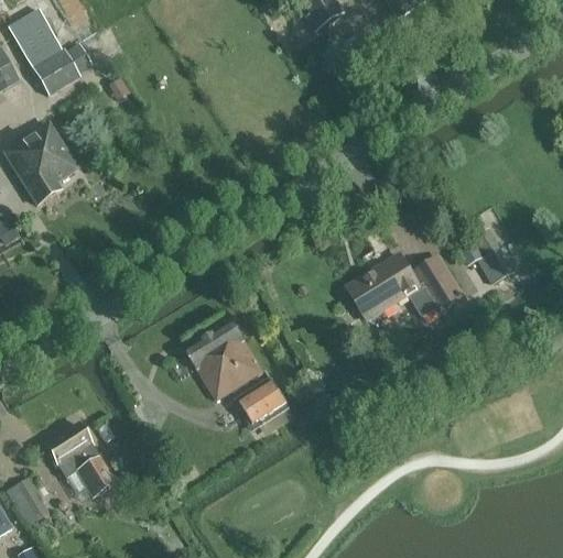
[(306,0),(304,1),(320,26),(344,11),(336,0),(306,0)]
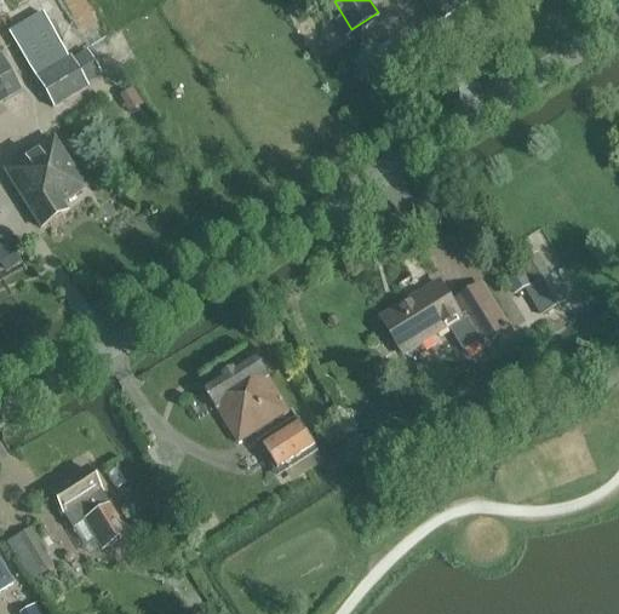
[(424,0),(437,18),(465,0),(424,0)]
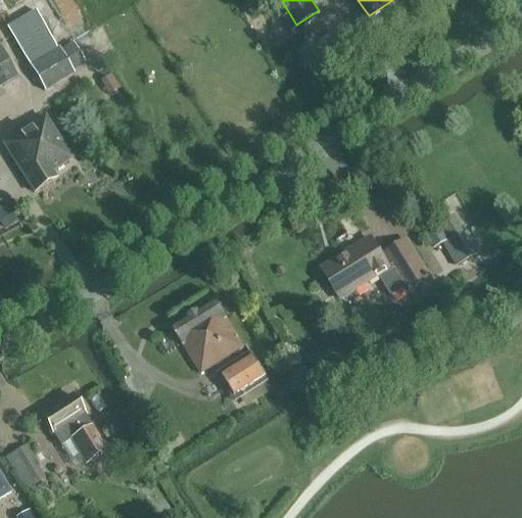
[(35,6),(7,24),(28,59),(44,88),(72,71),(69,67),(84,59),(72,38),(57,46),(35,6)]
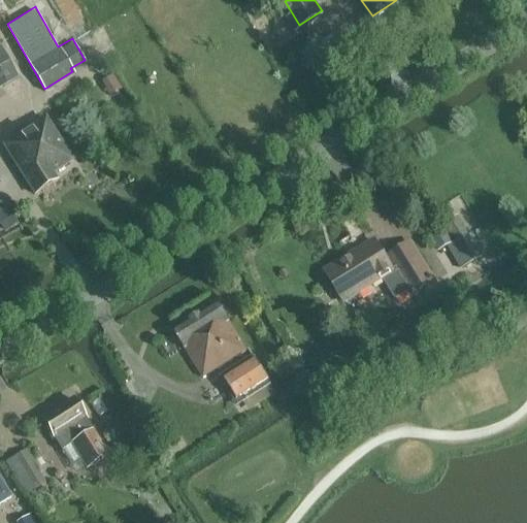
[(0,83),(18,73),(0,43),(0,83)]
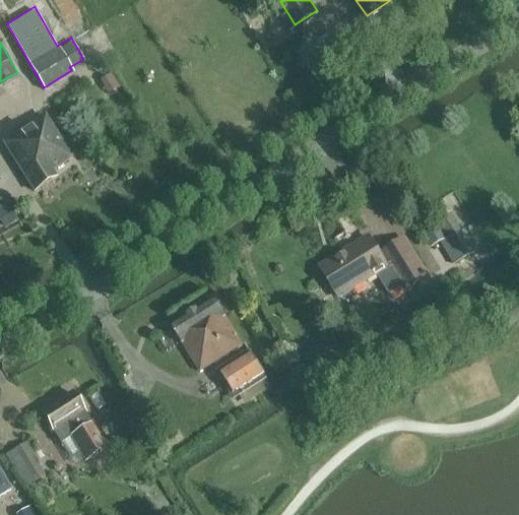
[(70,154),(44,113),(2,139),(33,187),(54,174),(50,167),(70,154)]
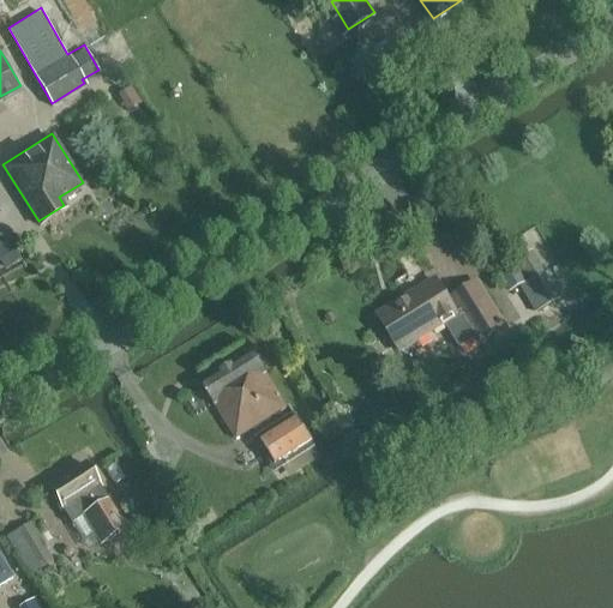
[(0,258),(6,268),(22,258),(11,240),(0,246),(0,258)]
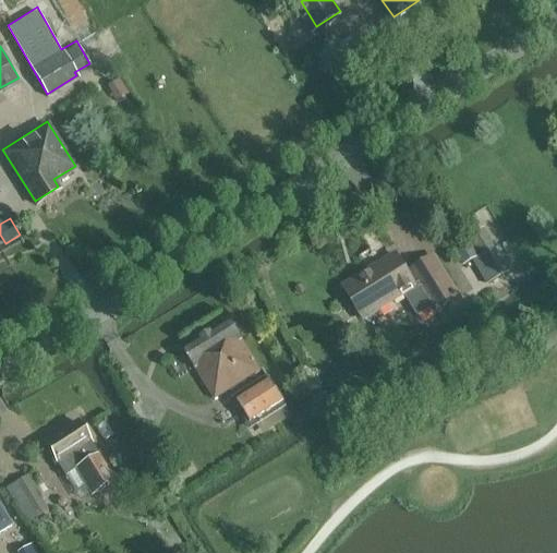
[(480,252),(494,244),(495,243),(483,224),(468,232),(480,252)]
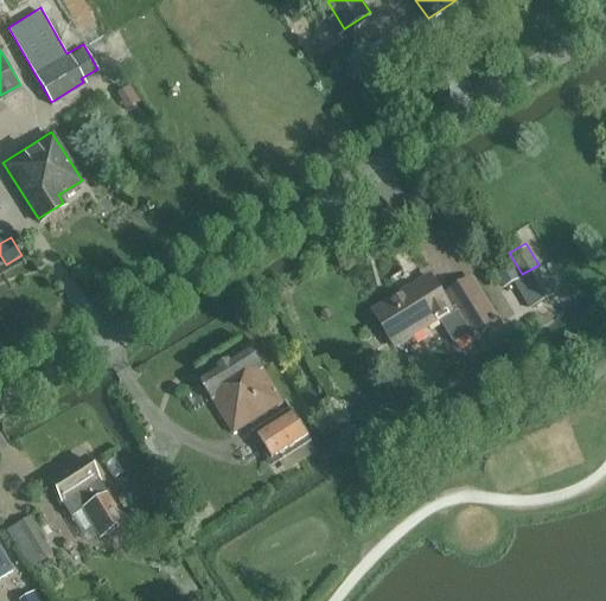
[(497,273),(503,285),(518,275),(512,264),(497,273)]
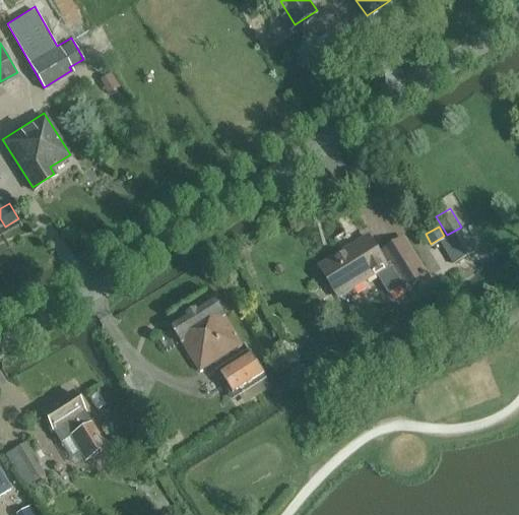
[(473,250),(460,228),(447,235),(440,240),(453,262),(473,250)]
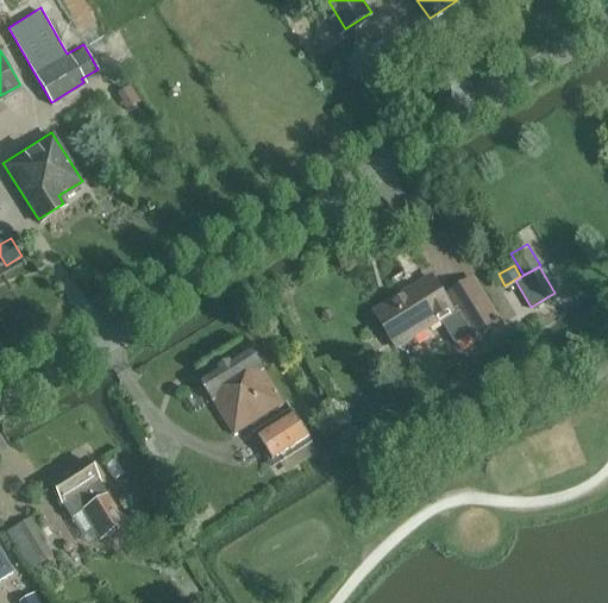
[(397,346),(455,311),(431,272),(374,308),(397,346)]
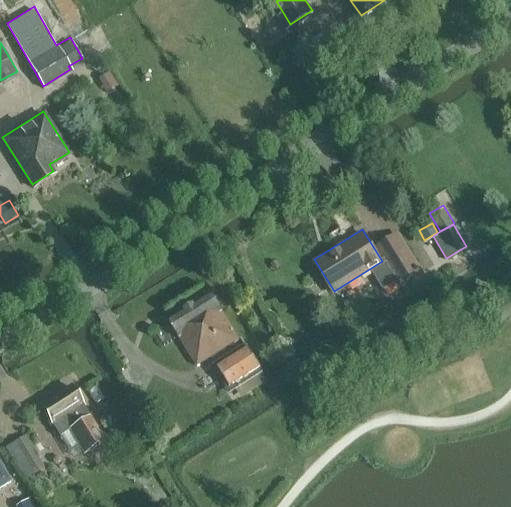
[(399,285),(421,270),(397,232),(376,245),(386,261),(372,269),(382,286),(395,279),(399,285)]
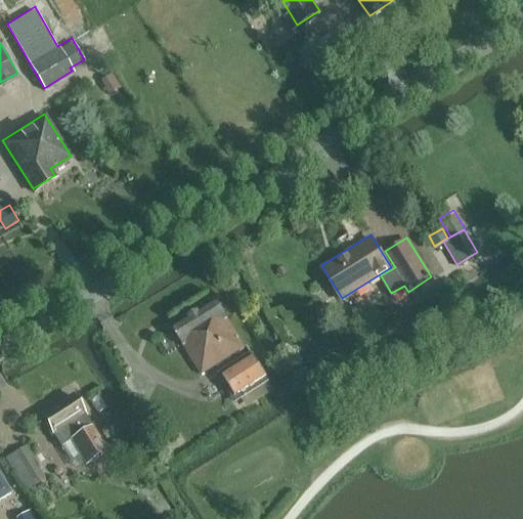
[(276,267),(279,272),(285,269),(281,264),(276,267)]
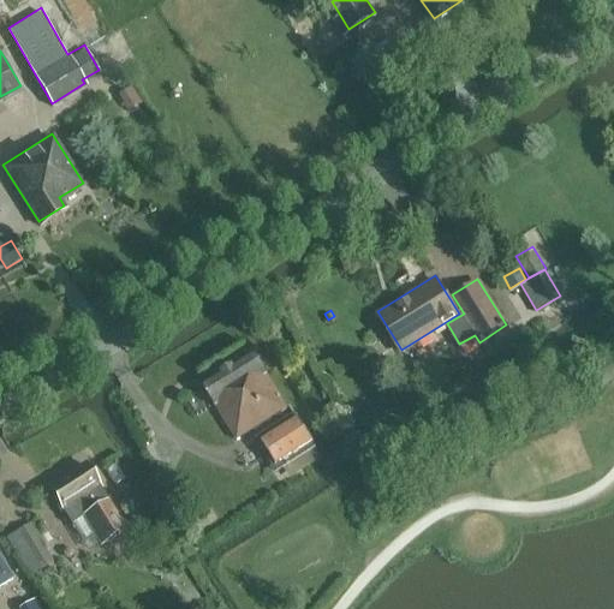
[(202,381),(238,436),(287,404),(252,350),(202,381)]
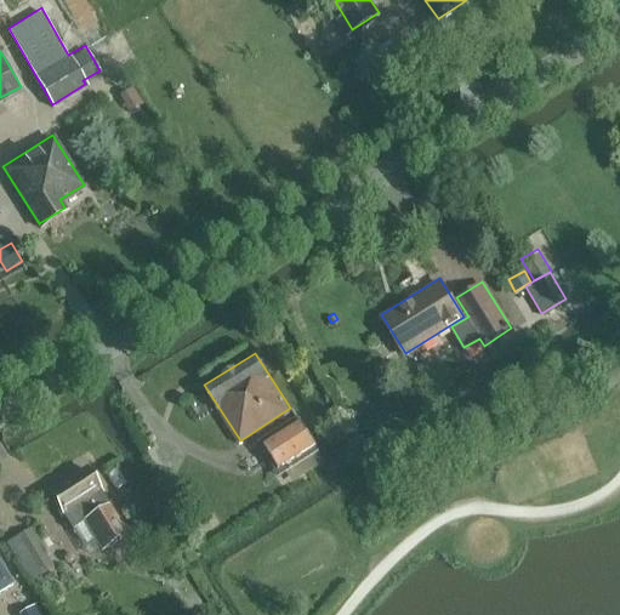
[(279,468),(317,445),(300,419),(263,442),(279,468)]
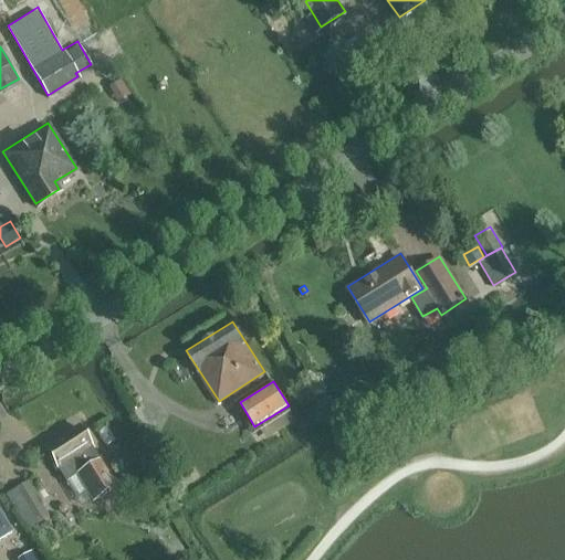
[(43,444),(58,466),(65,478),(75,472),(92,499),(116,484),(77,422),(43,444)]
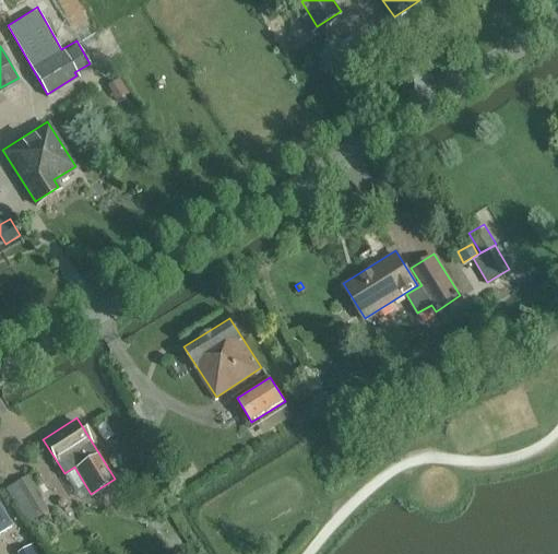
[(120,451),(114,456),(120,464),(127,460),(120,451)]
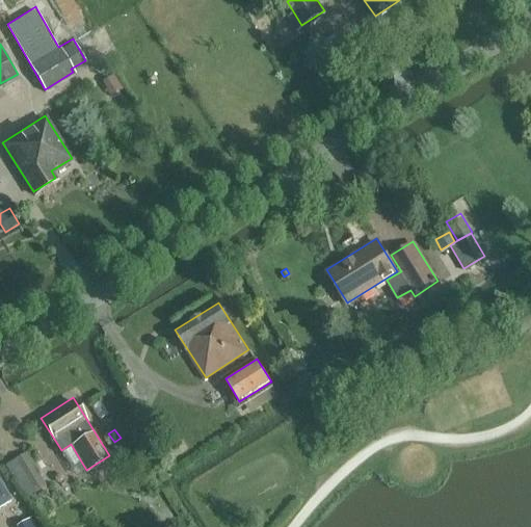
[(12,455),(33,490),(45,483),(24,449),(12,455)]
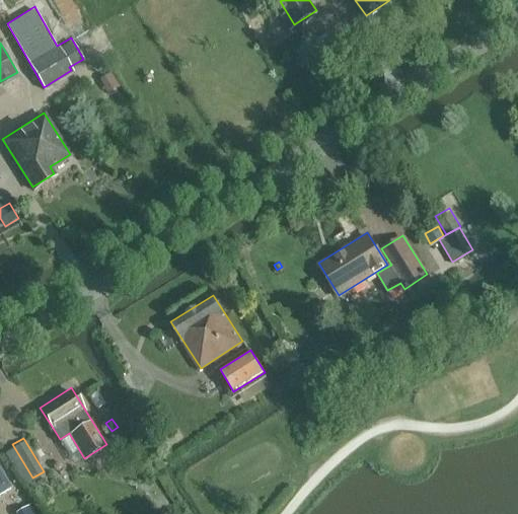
[(0,491),(9,486),(0,469),(0,491)]
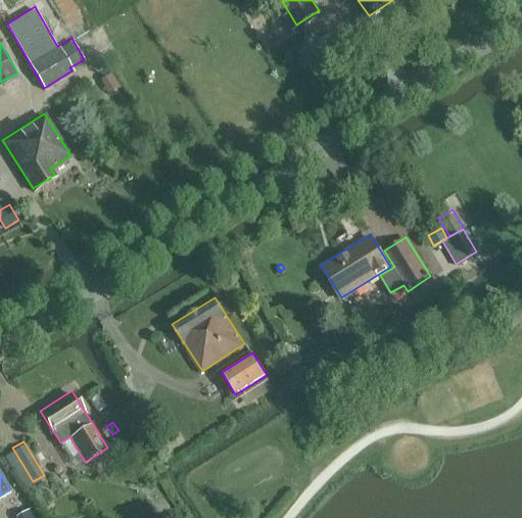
[(19,517),(38,517),(32,505),(17,513),(19,517)]
